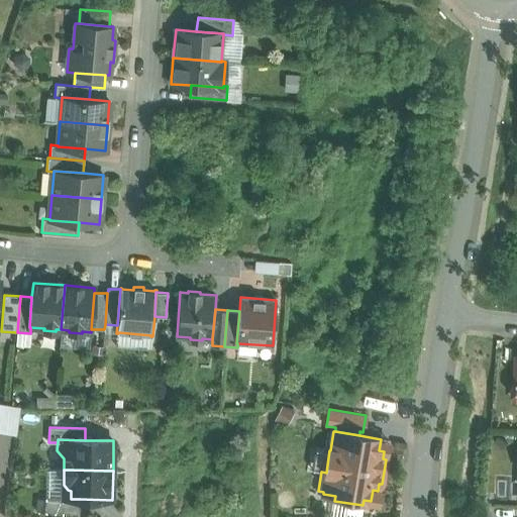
[(57,498),(44,497),(44,513),(56,513),(57,498)]
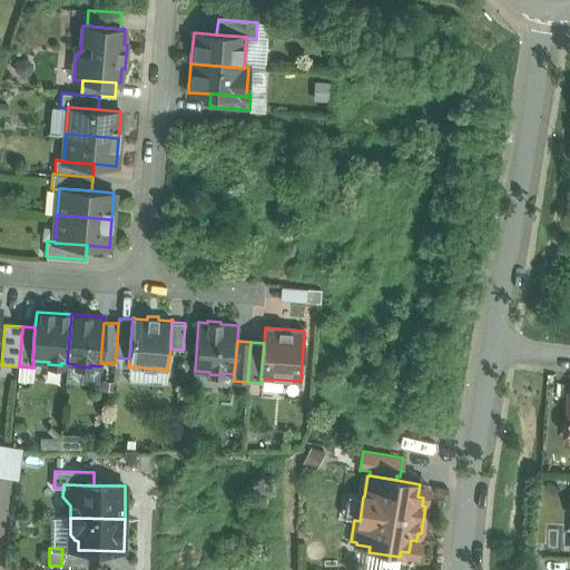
[(78,550),(62,549),(61,566),(87,567),(88,550),(78,550)]
